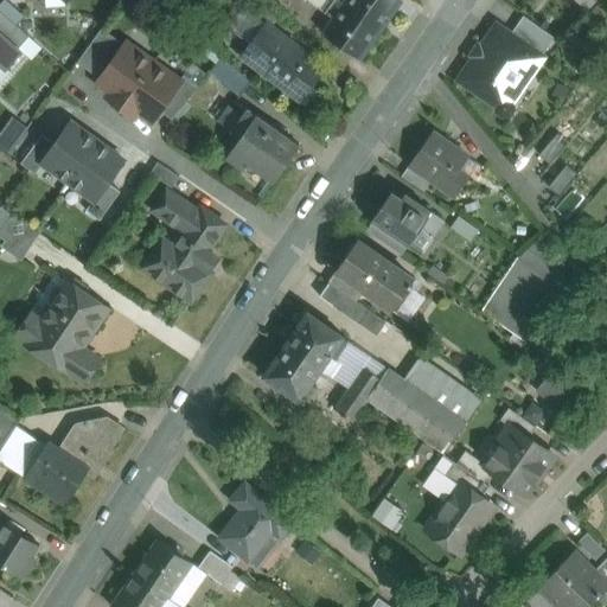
[(310,0),(334,18),(344,5),(337,0),(310,0)]
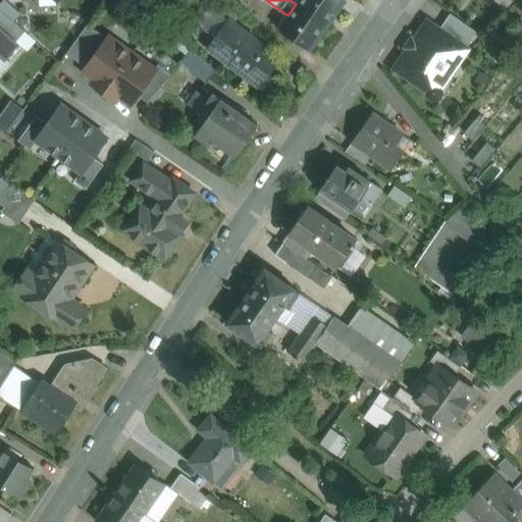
[(290,0),(296,4),(326,25),(344,0),(343,0),(290,0)]
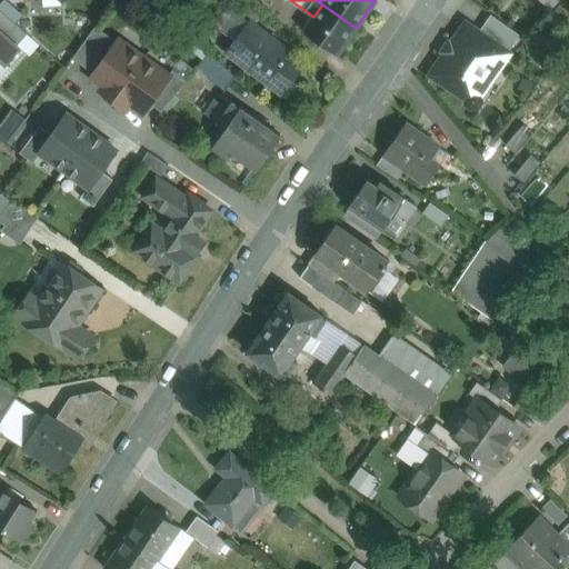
[(356,28),(322,5),(313,17),(305,30),(315,37),(311,42),(319,48),(322,42),(338,53),(356,28)]
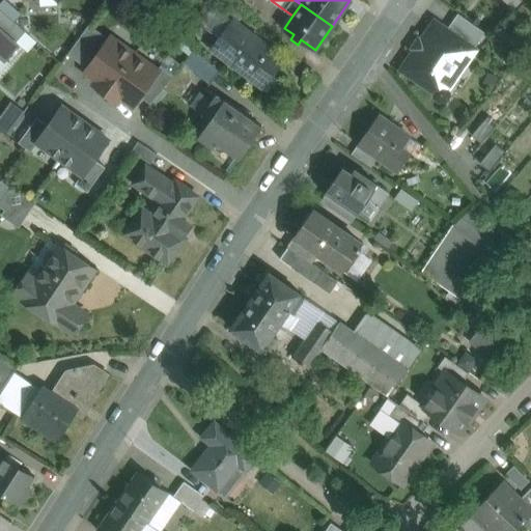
[(25,31),(0,9),(0,28),(16,43),(25,31)]
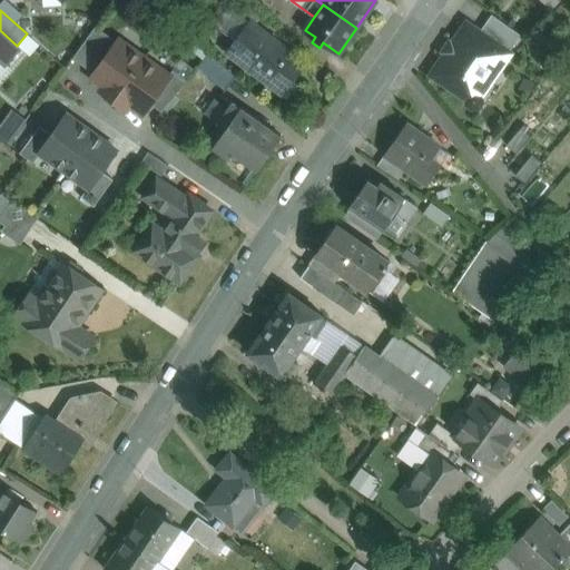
[(520,36),(491,16),(479,32),(509,52),(520,36)]
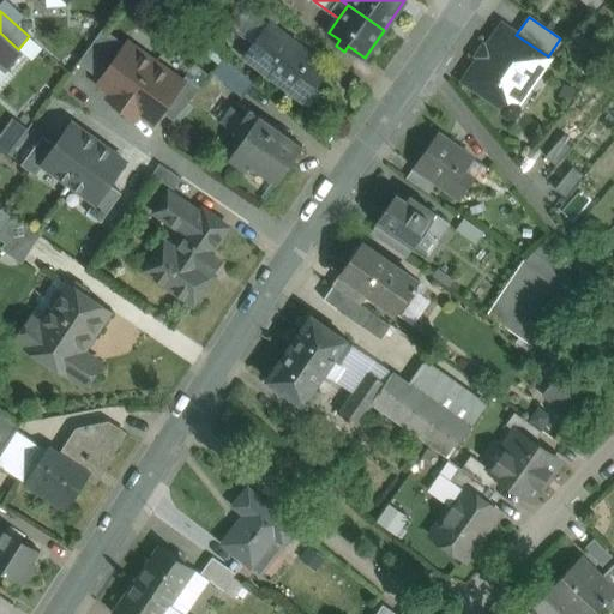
[(329,68),(269,24),(245,56),(305,101),(329,68)]
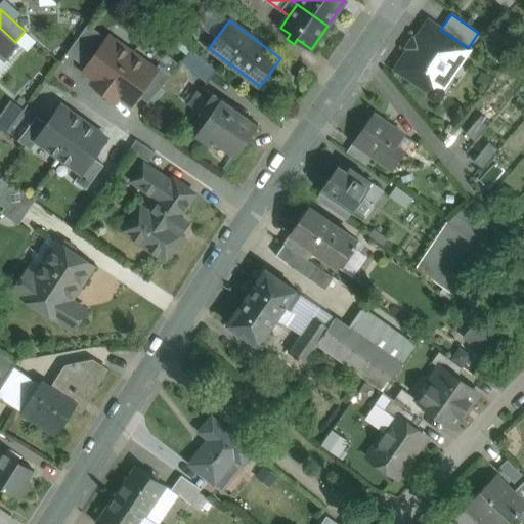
[(440,30),(429,22),(396,69),(428,91),(429,97),(434,100),(440,99),(443,94),(442,89),(469,50),(468,48),(440,30)]
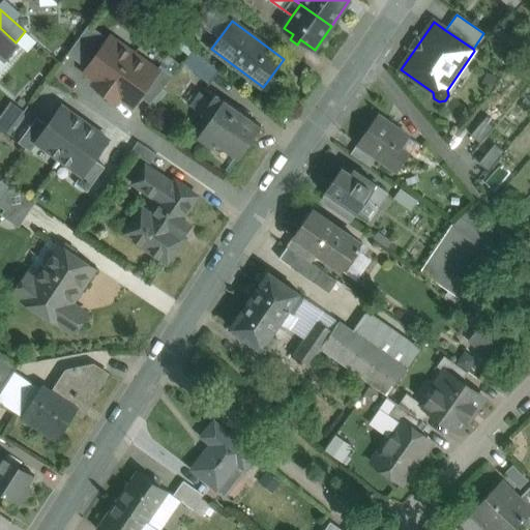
[(109,38),(89,24),(67,54),(87,68),(109,38)]
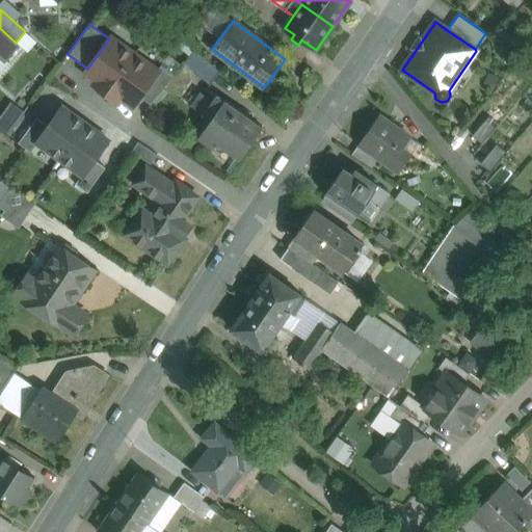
[(0,28),(0,55),(5,60),(19,45),(16,43),(0,28)]
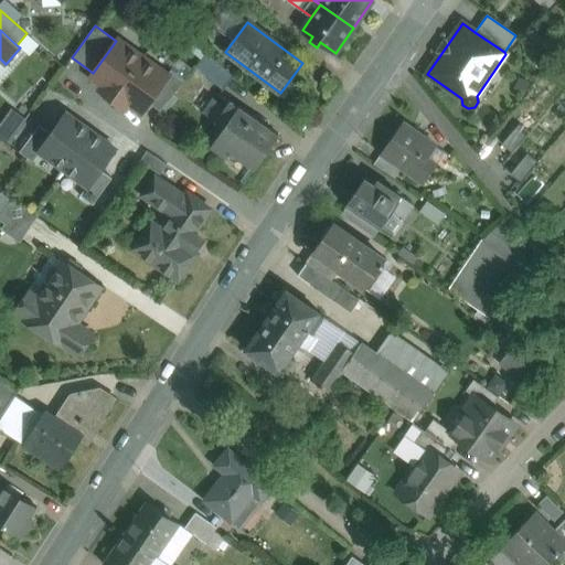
[(93,73),(91,77),(103,86),(99,91),(113,100),(142,57),(118,39),(116,41),(93,73)]
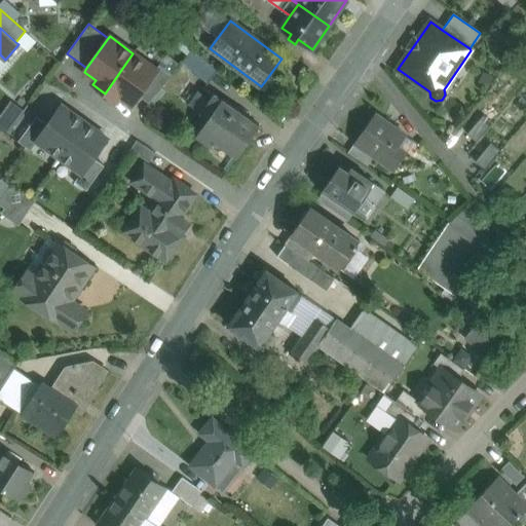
[(218,71),(193,49),(183,63),(208,84),(218,71)]
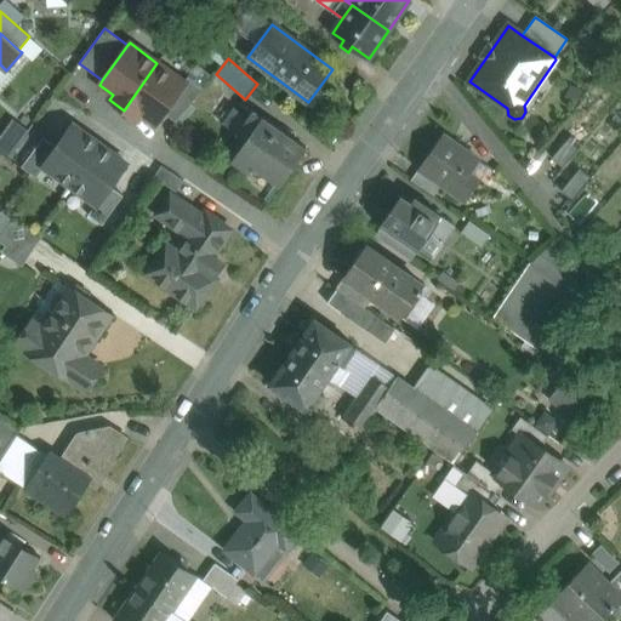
[(157,63),(124,110),(137,120),(141,114),(155,124),(164,113),(184,83),(183,83),(157,63)]
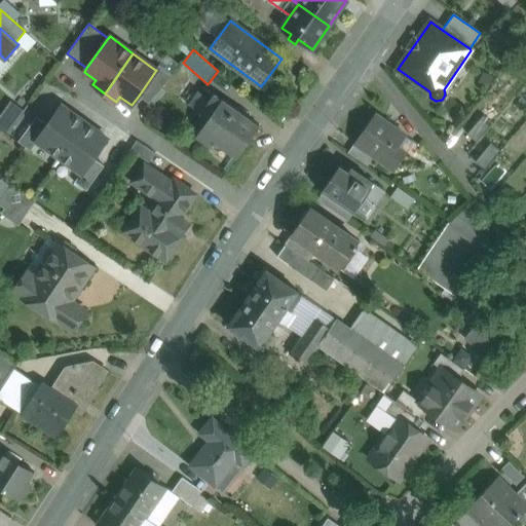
[(156,70),(139,96),(149,103),(173,75),(159,65),(155,70),(156,70)]
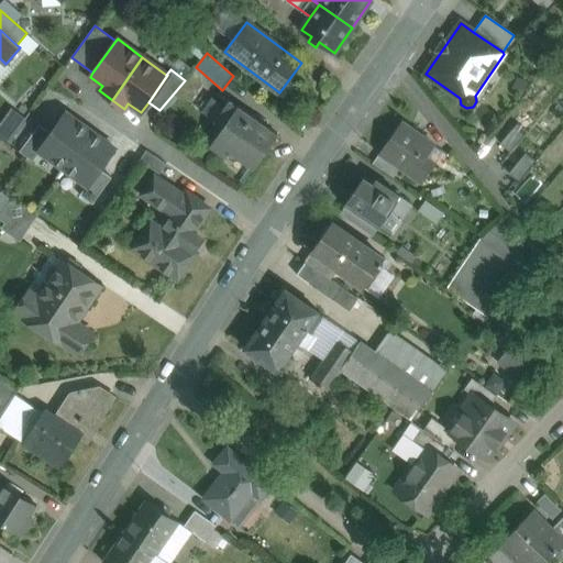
[(278,134),(238,106),(210,145),(225,156),(229,151),(254,168),(278,134)]
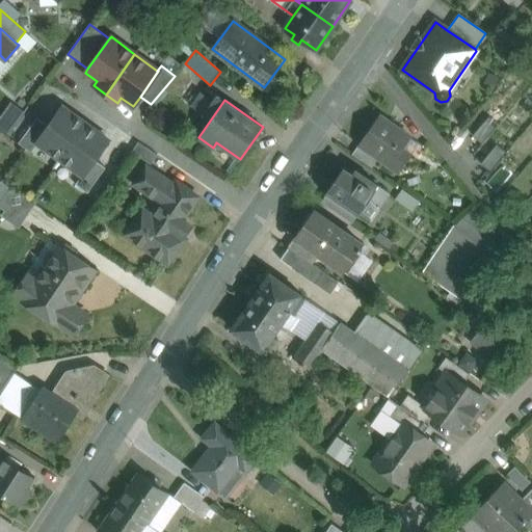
[(0,122),(0,125),(9,132),(24,109),(12,102),(0,122)]
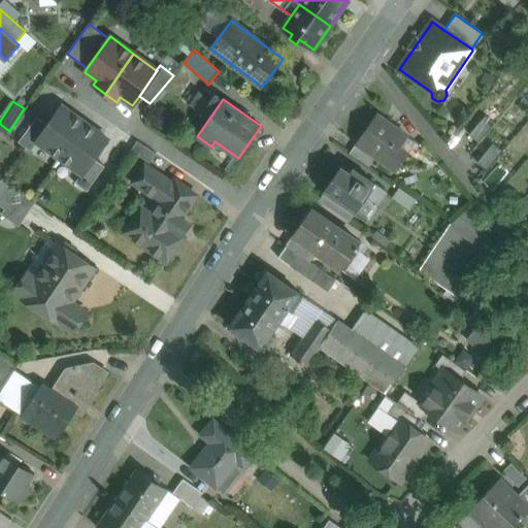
[(48,126),(37,141),(37,142),(60,158),(85,122),(62,106),(48,126)]
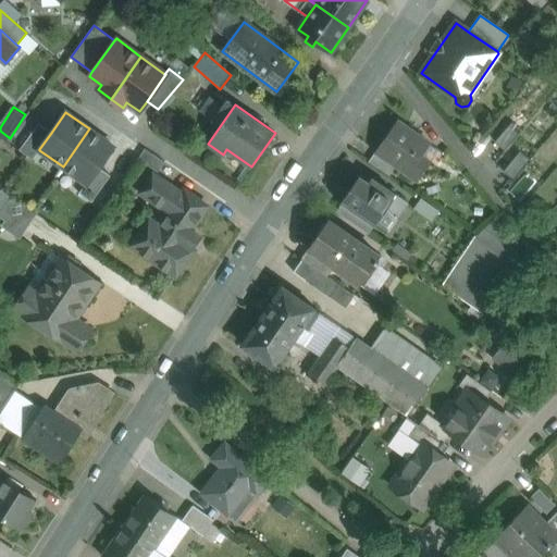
[(397,121),(375,151),(396,165),(418,181),(430,163),(421,158),(431,145),(397,121)]
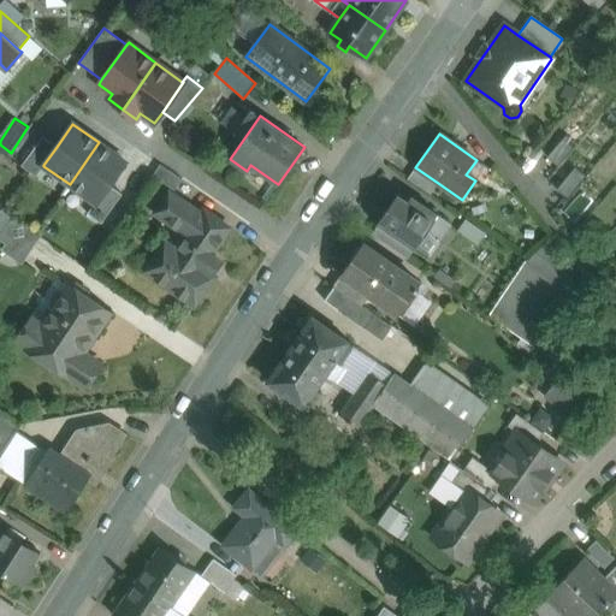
[(566,135),(548,158),(557,166),(576,144),(566,135)]
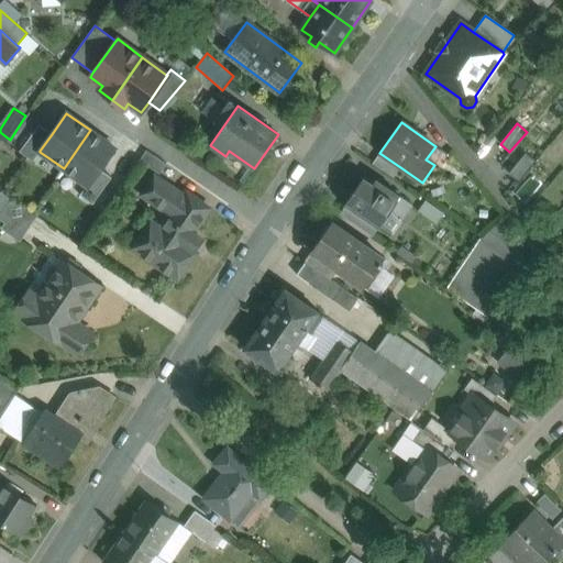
[(39,124),(20,151),(33,161),(40,152),(40,151),(52,134),(39,124)]
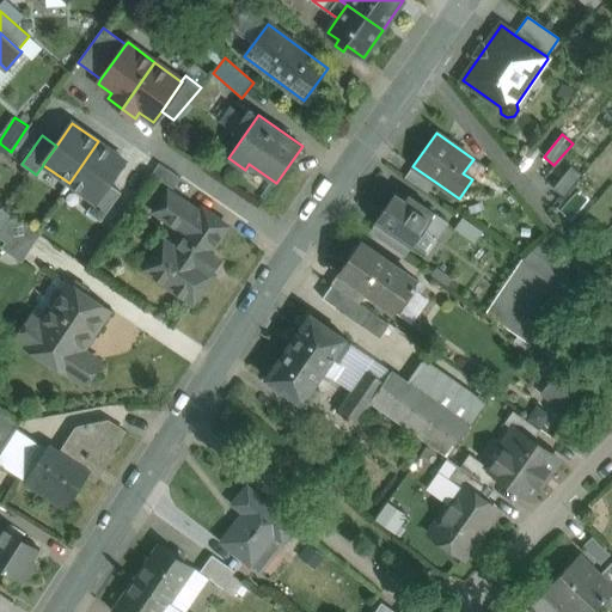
[(98,141),(69,183),(95,201),(96,202),(109,183),(124,160),(98,141)]
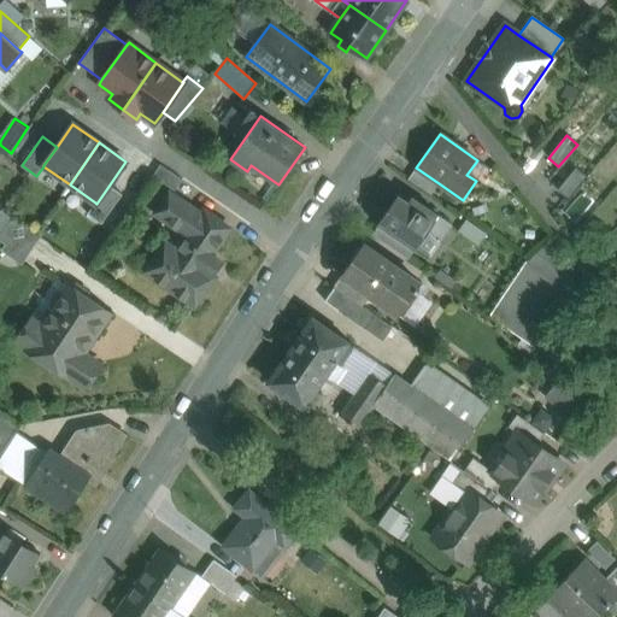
[(182,178),(160,164),(152,176),(174,191),(182,178)]
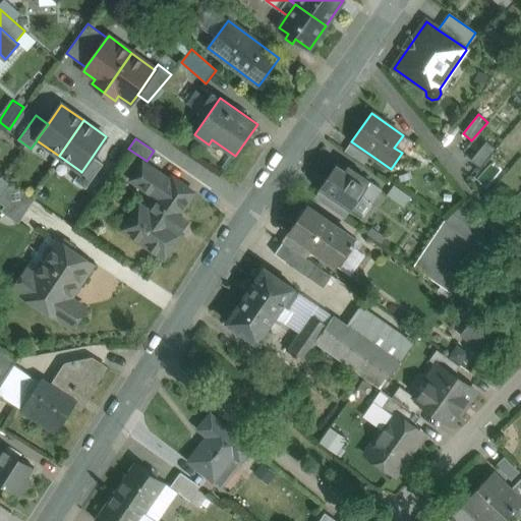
[(370,155),(351,141),(345,152),(363,165),(370,155)]
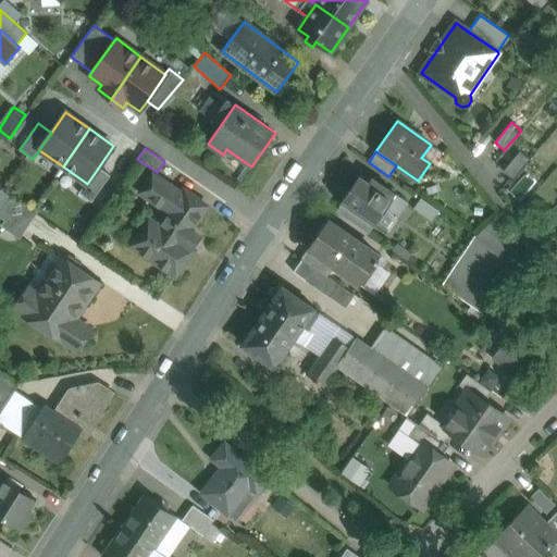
[(520,151),(503,171),(512,180),(530,160),(520,151)]
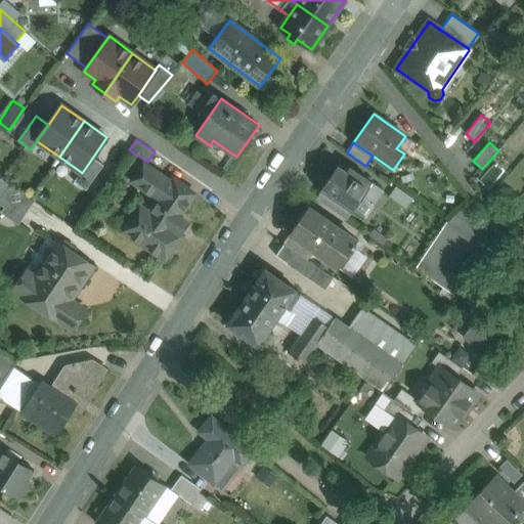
[(93,157),(82,173),(81,172),(75,181),(86,189),(104,165),(93,157)]
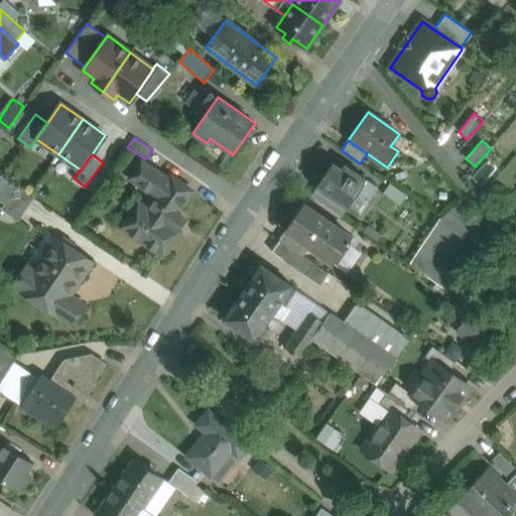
[(183,187),(141,160),(128,180),(154,198),(148,207),(139,201),(120,229),(162,257),(177,234),(174,232),(182,219),(176,215),(191,191),(184,186),(183,187)]
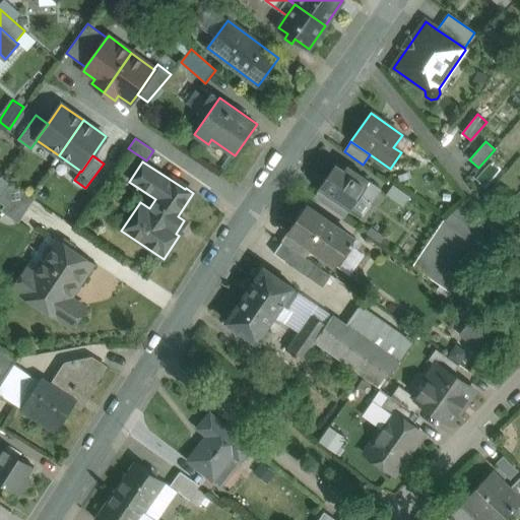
[(343,171),(336,166),(320,189),(350,210),(361,195),(371,180),(347,166),(343,171)]
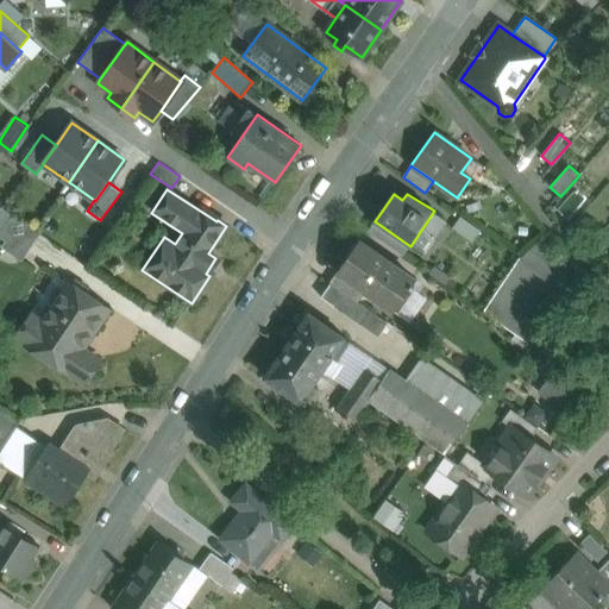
[(434,211),(422,228),(435,238),(449,219),(434,211)]
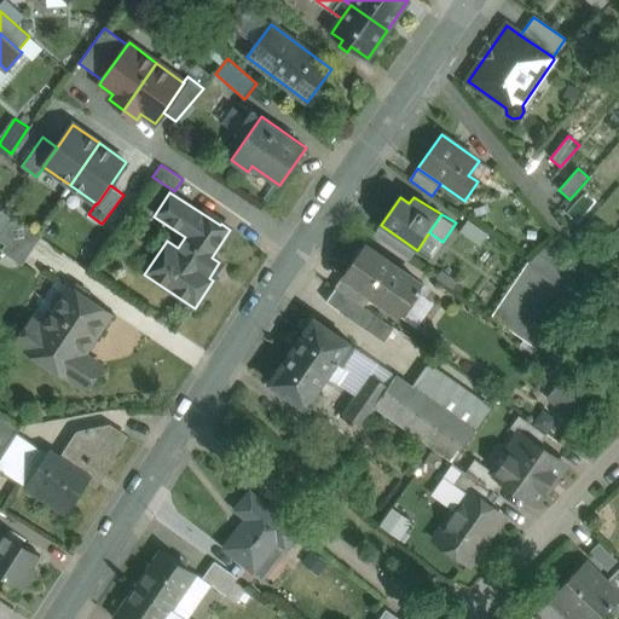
[(40,238),(12,219),(1,233),(30,254),(40,238)]
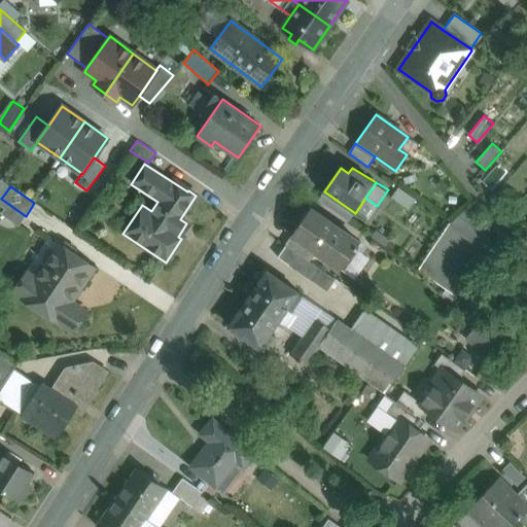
[(470,205),(449,223),(470,259),(494,245),(470,205)]
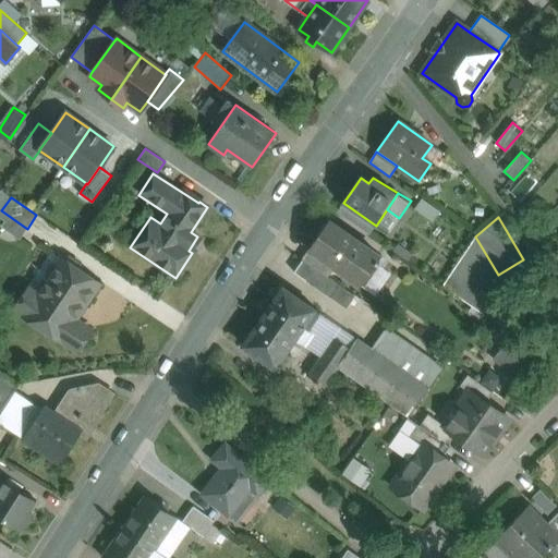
[(330,222),(326,223),(319,233),(320,237),(311,250),(335,266),(354,239),(350,235),(352,232),(344,227),(342,230),(330,222)]
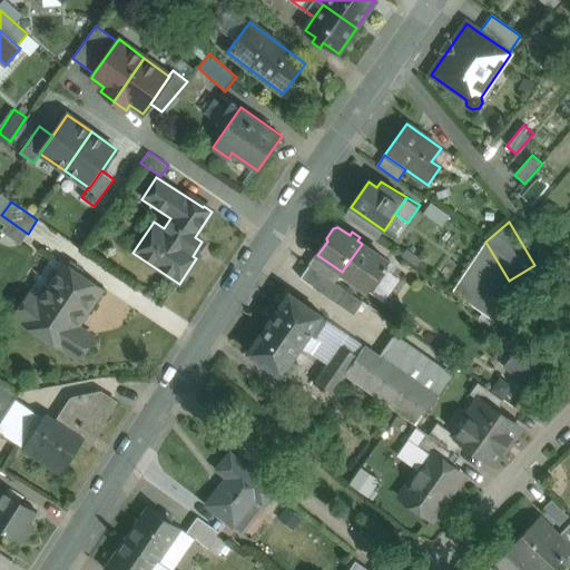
[(509,281),(485,242),(452,292),(495,322),(520,300),(509,281)]
